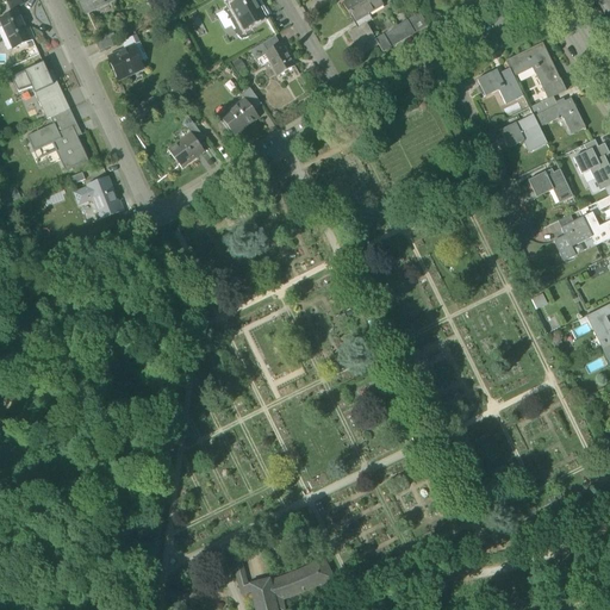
[(11,0),(7,2),(11,11),(25,4),(23,0),(11,0)]
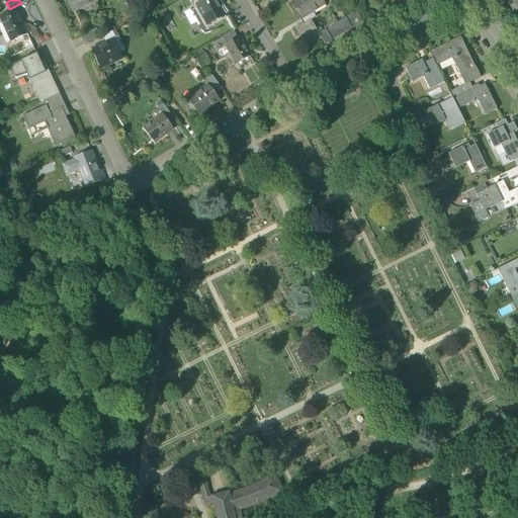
[(96,2),(95,0),(68,0),(74,12),(96,2)]
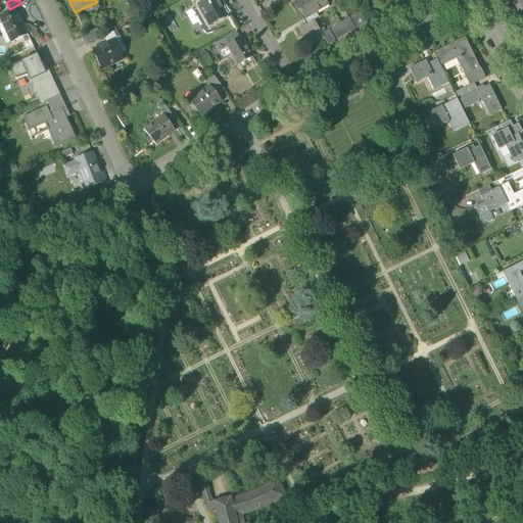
[(210,16),(215,24),(228,15),(224,7),(223,7),(218,0),(203,0),(204,1),(197,5),(198,5),(206,18),(210,16)]
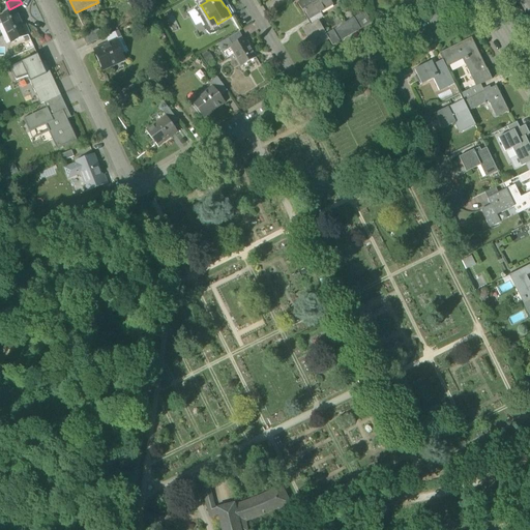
[(305,11),(310,19),(315,16),(332,5),(329,0),(304,0),(298,4),(303,12),(305,11)]
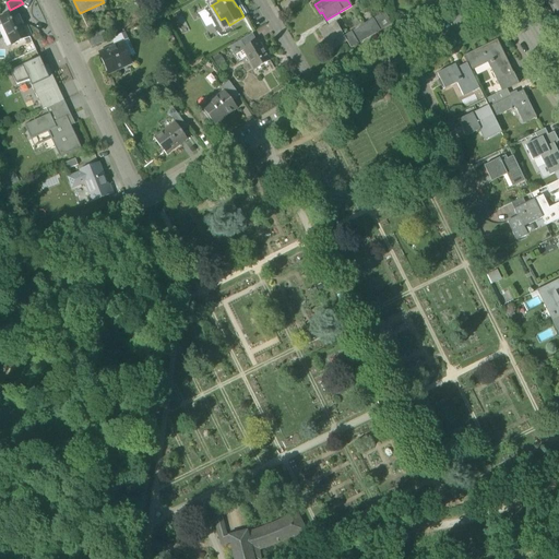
[(558,0),(550,0),(547,2),(558,20),(558,0)]
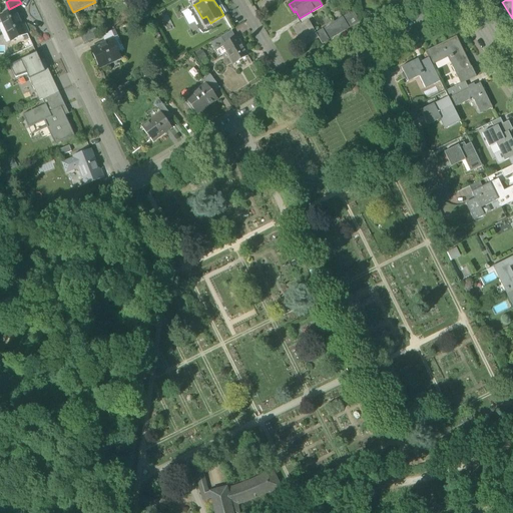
[(194,5),(205,26),(210,23),(206,16),(202,18),(194,5)]
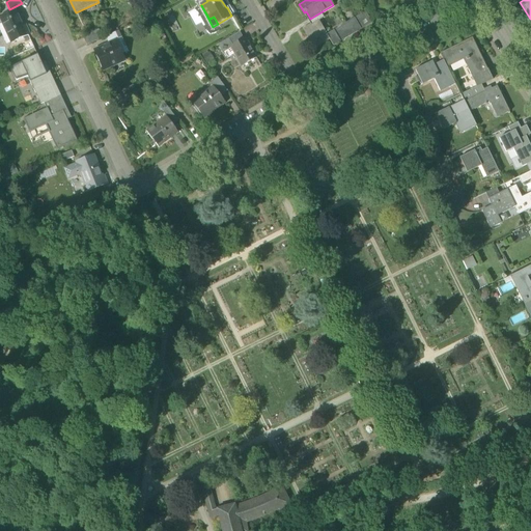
[(195,8),(189,10),(194,25),(201,22),(195,8)]
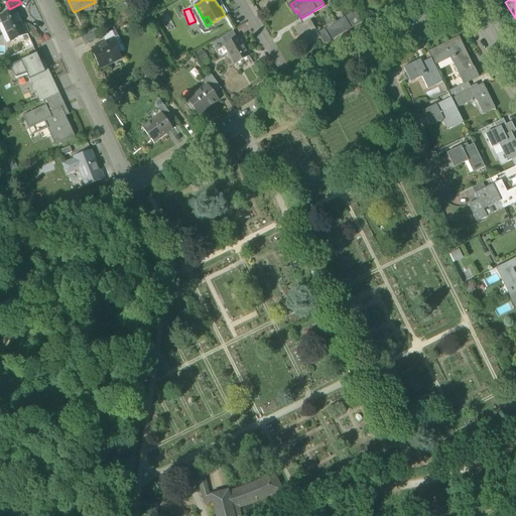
[(0,17),(12,42),(29,34),(24,25),(23,26),(15,10),(0,17)]
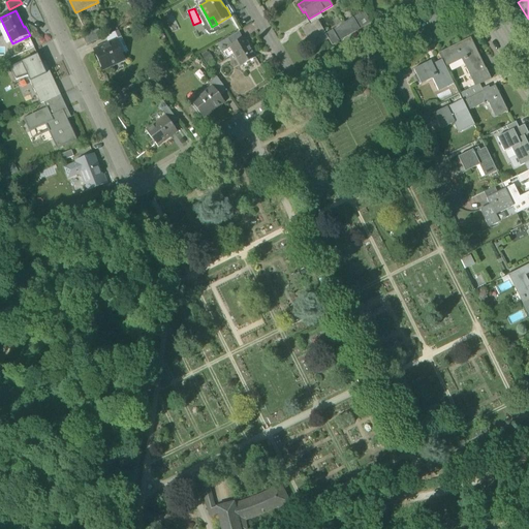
[(353,19),(360,30),(371,23),(364,11),(353,19)]
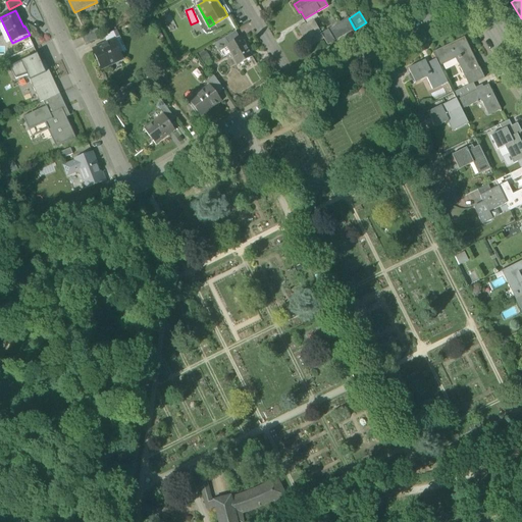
[(311,47),(324,39),(310,15),(305,18),(307,22),(298,29),(302,36),(303,35),(311,47)]
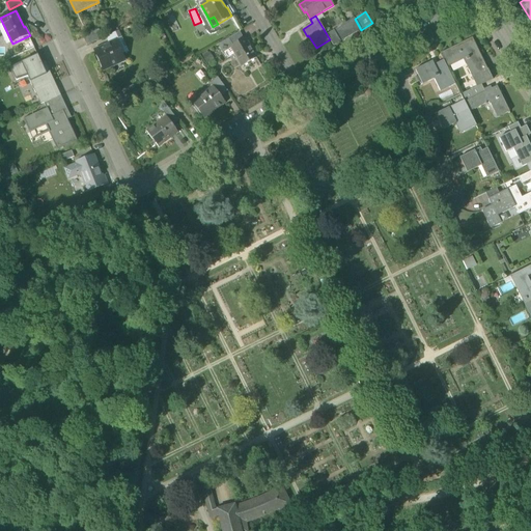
[(333,37),(330,39),(334,46),(361,30),(355,19),(330,32),(333,37)]
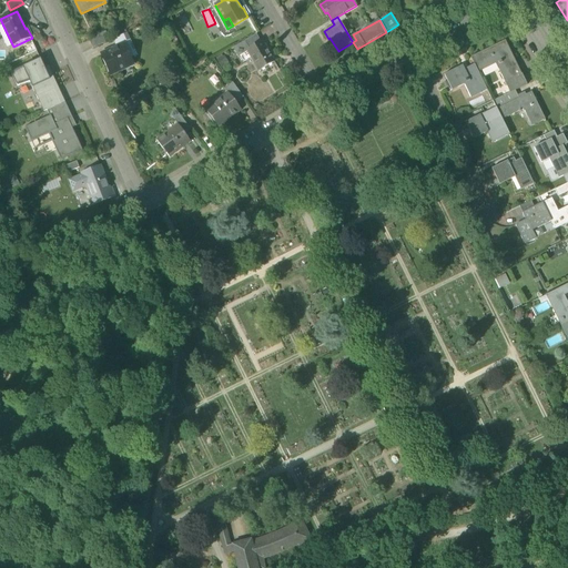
[(89,40),(93,49),(110,41),(105,32),(89,40)]
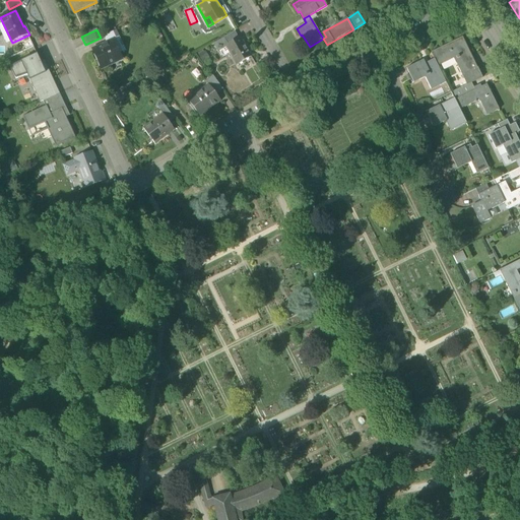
[(224,38),(229,45),(239,39),(235,31),(224,38)]
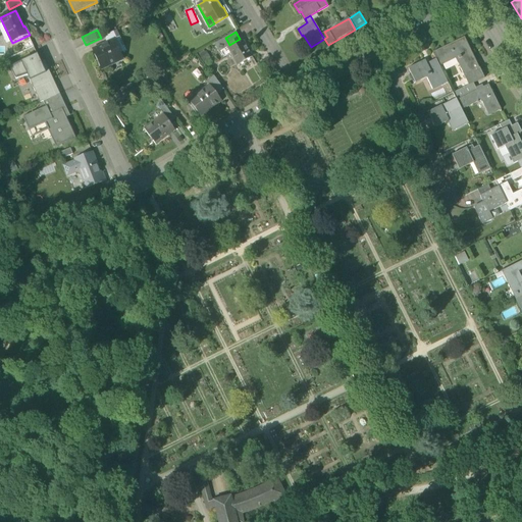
[(107,44),(114,41),(117,40),(116,39),(114,33),(104,37),(107,44)]
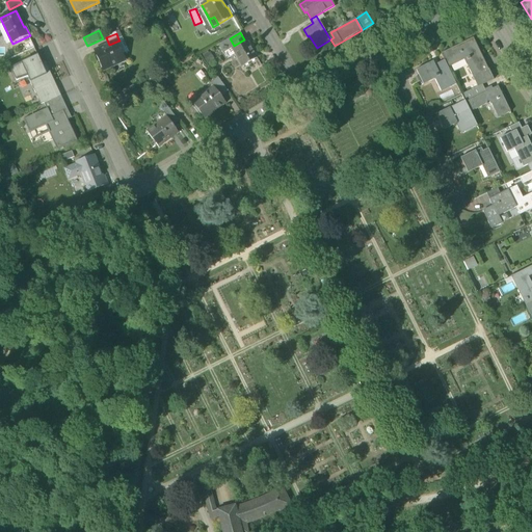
[(129,52),(123,37),(118,40),(120,41),(116,42),(121,51),(123,55),(129,52)]
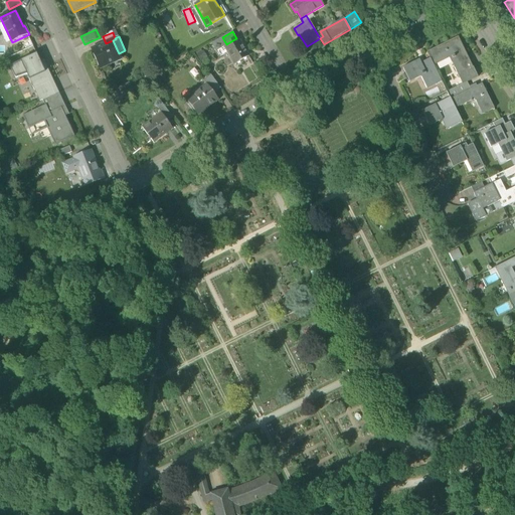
[(212,43),(216,50),(224,45),(226,44),(222,37),(212,43)]
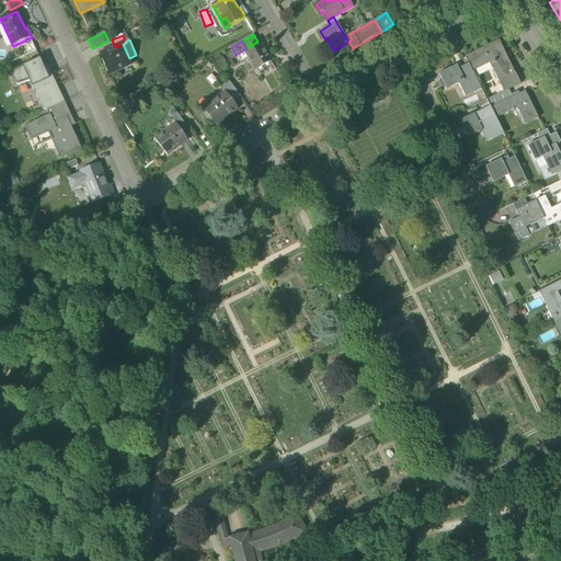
[(244,49),(256,70),(271,61),(259,41),(258,42),(247,48),(244,49)]
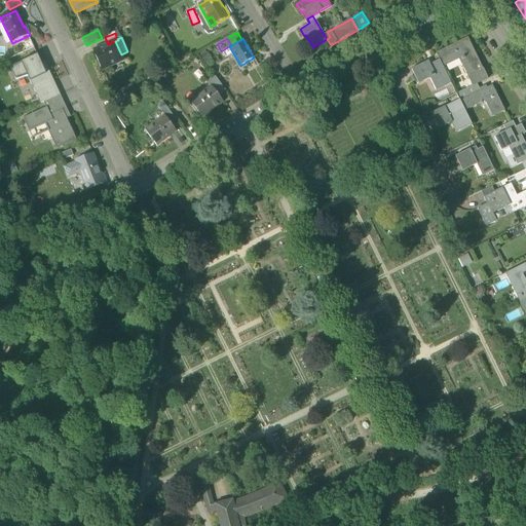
[(437,53),(440,60),(442,65),(460,55),(465,67),(463,68),(473,86),(477,84),(488,78),(483,69),(467,38),(437,53)]
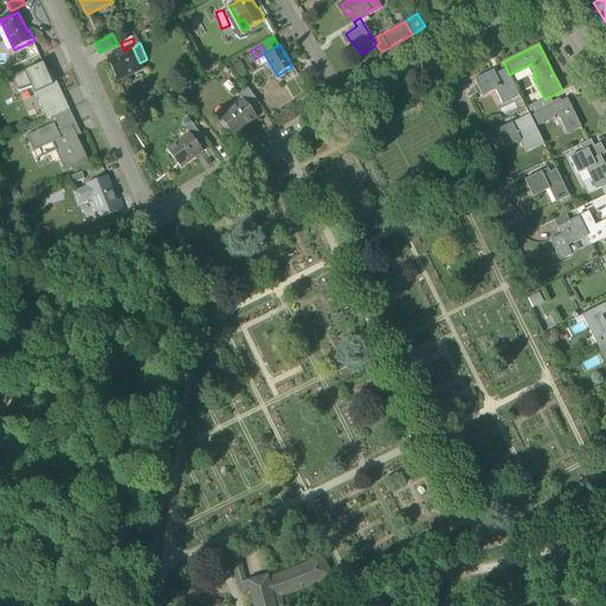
[(108,59),(117,81),(143,69),(140,63),(137,58),(133,47),(124,51),(108,59)]
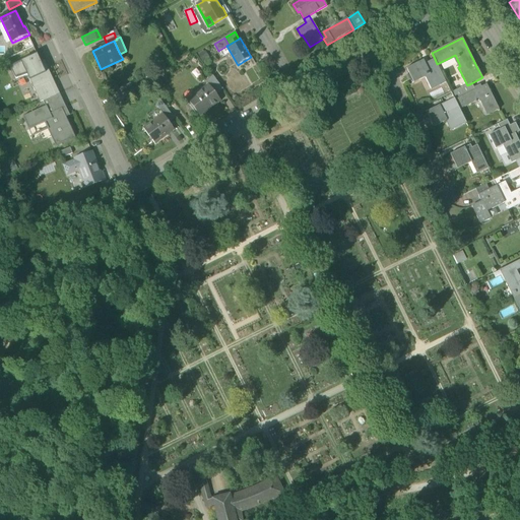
[(209,58),(205,51),(198,55),(202,63),(209,58)]
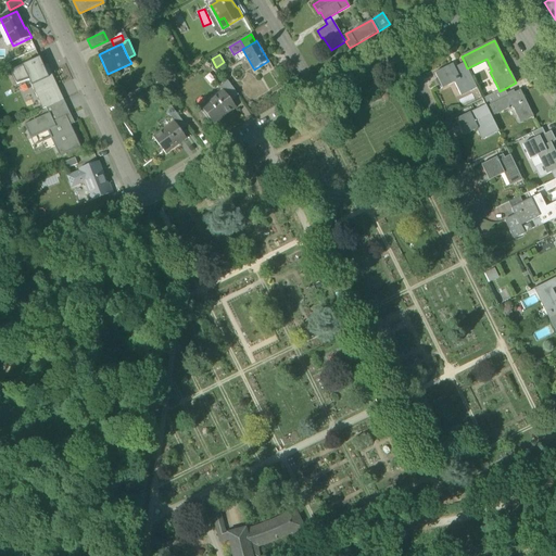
[(39,58),(23,66),(29,80),(32,86),(49,78),(43,67),(39,58)]
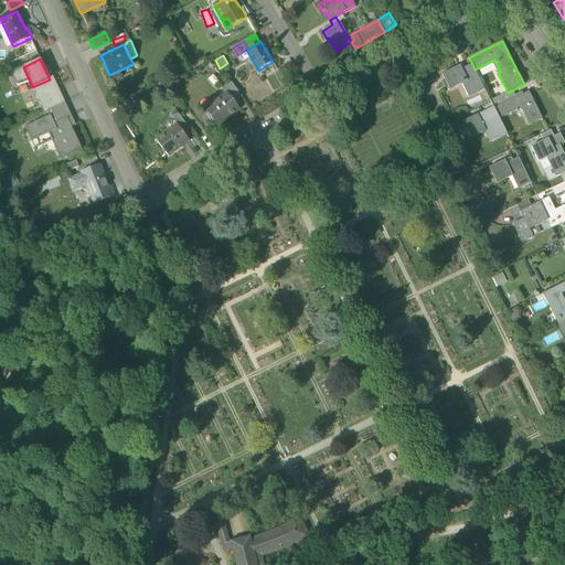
[(484,91),(475,70),(472,64),(462,70),(460,65),(441,74),(449,91),(465,83),(471,97),(484,91)]
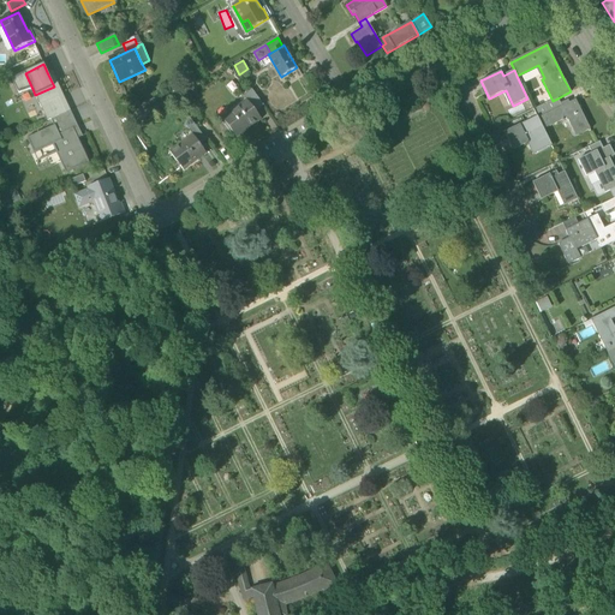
[(53,72),(48,75),(54,87),(59,97),(66,113),(70,111),(53,72)]
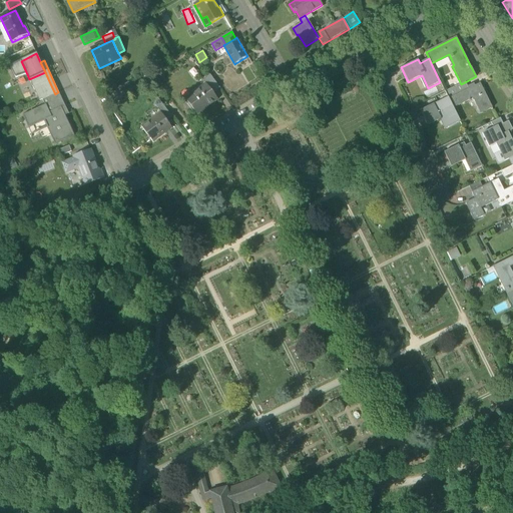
[(16,78),(27,74),(21,61),(10,66),(16,78)]
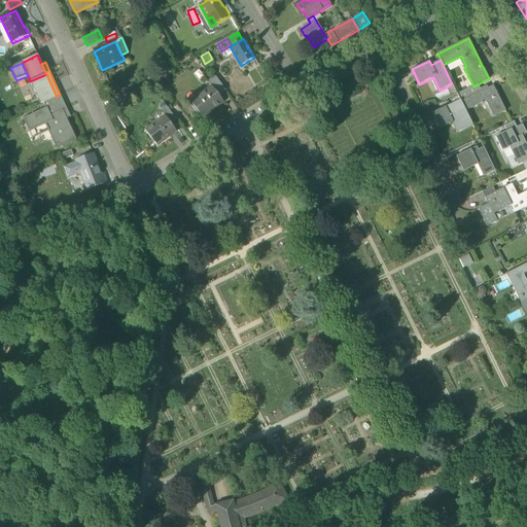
[(50,83),(46,74),(30,81),(34,91),(50,83)]
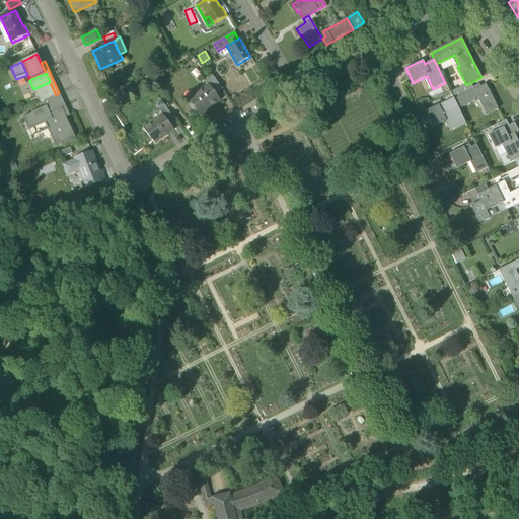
[(209,85),(214,92),(220,86),(213,76),(205,82),(208,85),(209,85)]
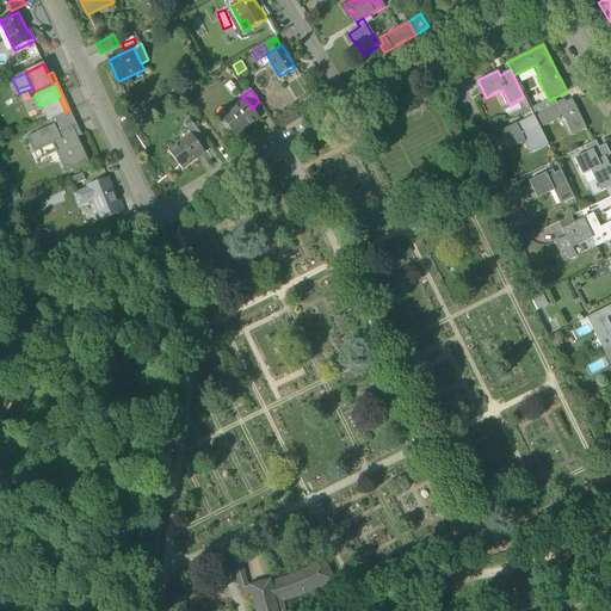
[(50,119),(66,112),(59,97),(39,105),(44,113),(47,121),(50,119)]
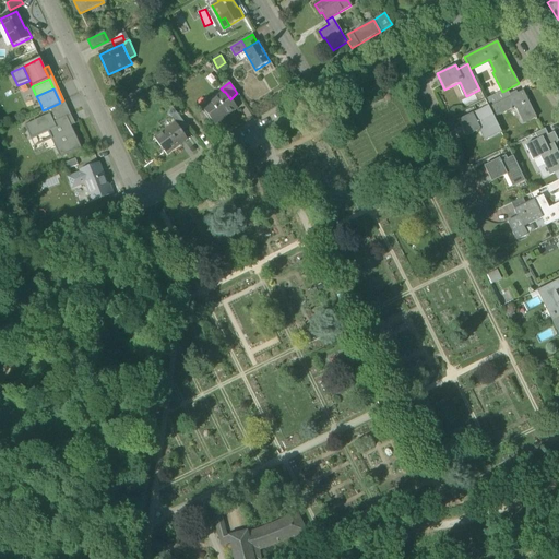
[(485,100),(489,108),(511,97),(507,90),(502,92),(485,100)]
